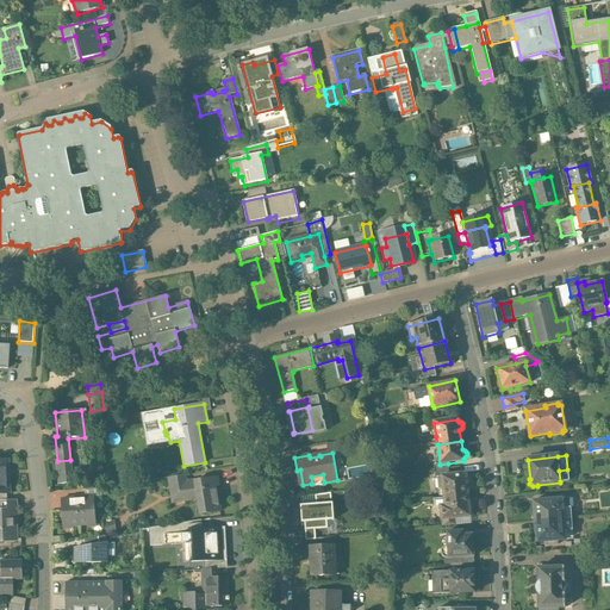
[(70,460),(57,461),(55,461),(58,485),(74,483),(70,460)]
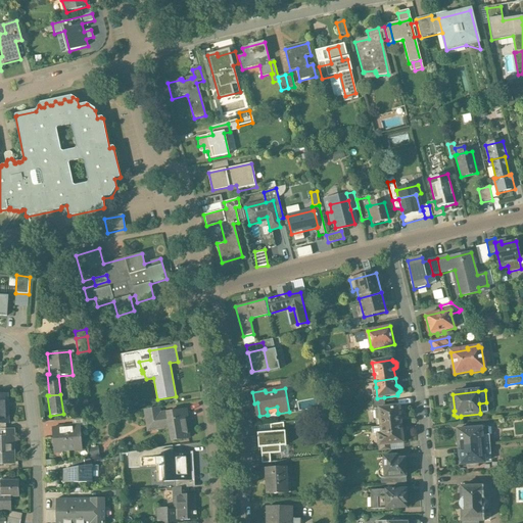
[(385,408),(378,409),(380,427),(400,425),(399,417),(402,416),(401,408),(398,409),(397,407),(385,408)]
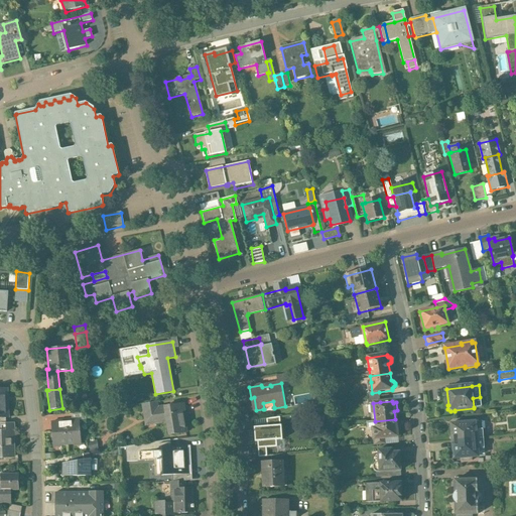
[(182,404),(163,407),(163,408),(157,409),(156,402),(143,404),(144,411),(150,410),(151,420),(166,418),(169,435),(186,432),(182,412),(184,412),(182,404)]
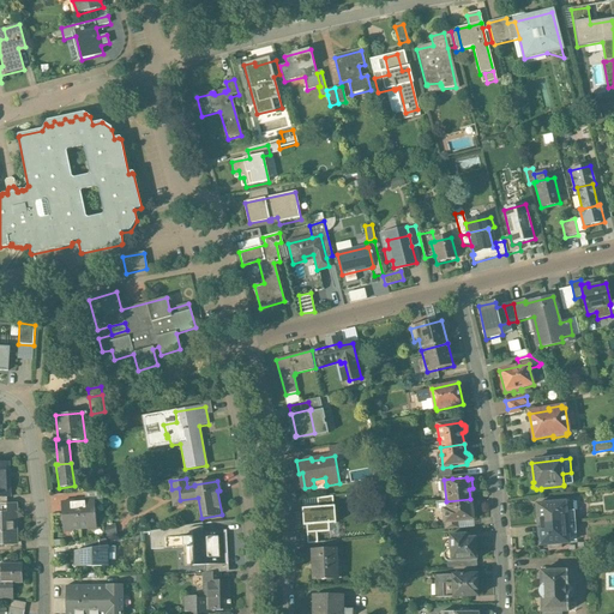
[(304,501),(304,509),(333,506),(333,497),(304,501)]
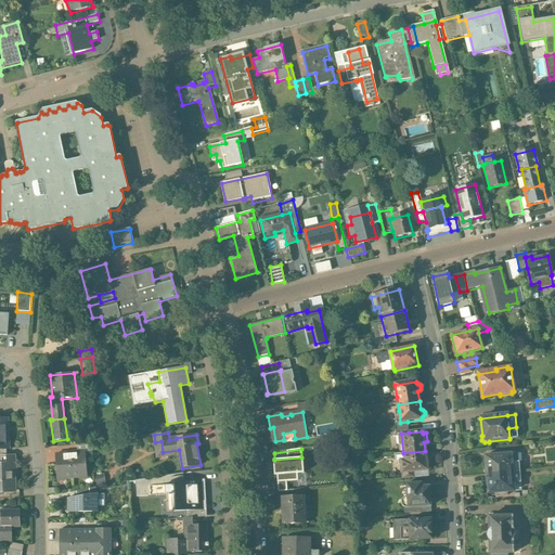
[(425,451),(403,453),(404,461),(405,473),(414,472),(427,470),(426,468),(430,468),(429,460),(425,460),(425,451)]
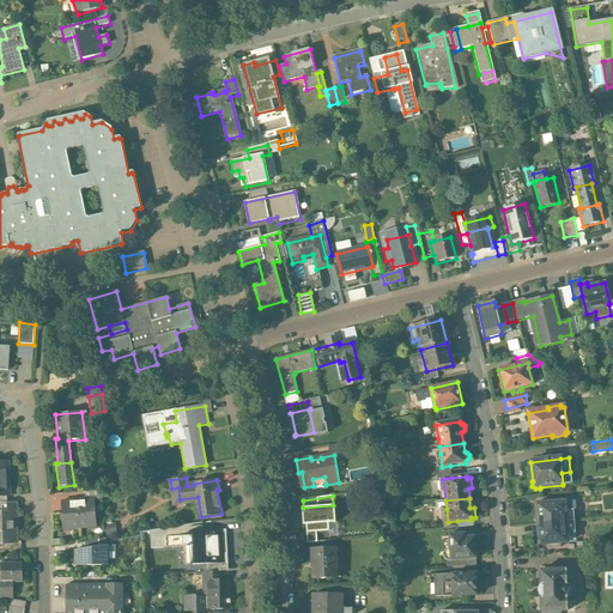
[(93,499),(84,501),(84,502),(78,502),(79,528),(89,528),(89,527),(96,526),(93,499)]
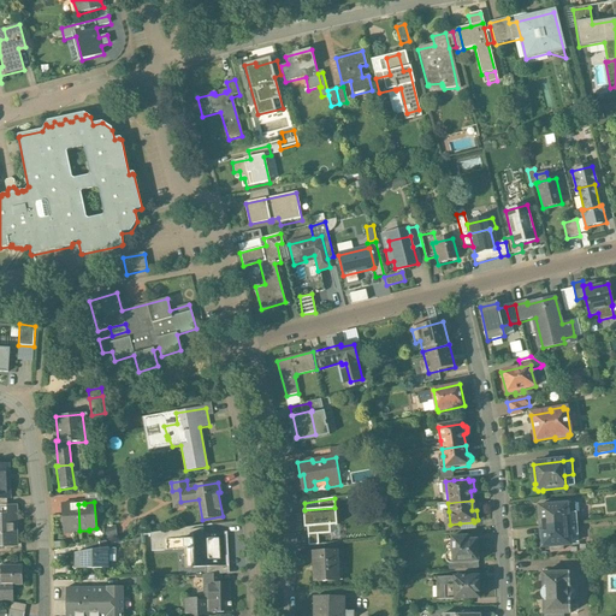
[(71,505),(71,504),(61,504),(64,532),(71,531),(71,532),(80,531),(78,504),(71,505)]
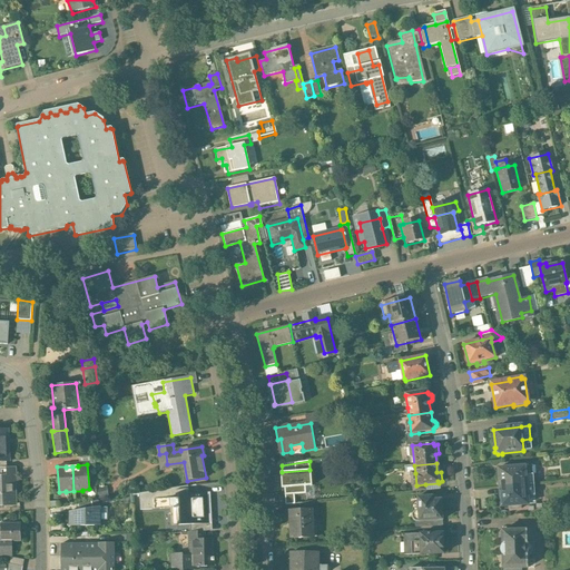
[(517,467),(505,468),(505,469),(499,469),(500,488),(527,485),(526,475),(524,467),(517,468),(517,467)]
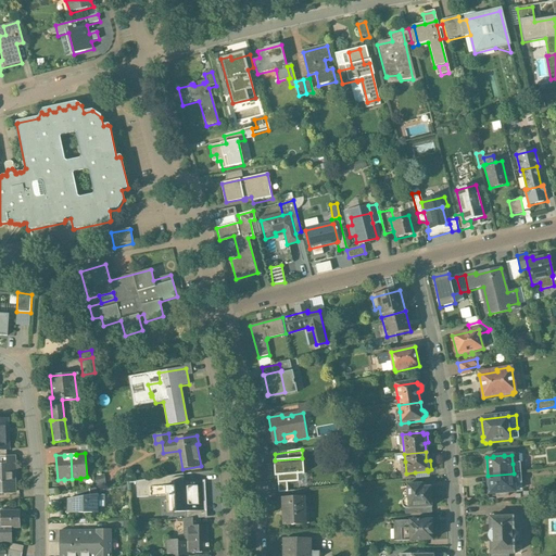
[(275,460),(274,460),(275,476),(277,476),(279,493),(288,492),(287,482),(299,482),(298,475),(304,474),(303,458),(302,458),(275,460)]
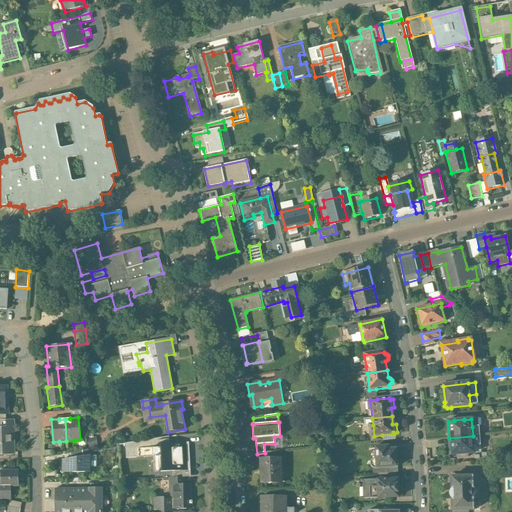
[(0,427),(0,452),(14,452),(14,435),(12,435),(11,428),(11,427),(0,427)]
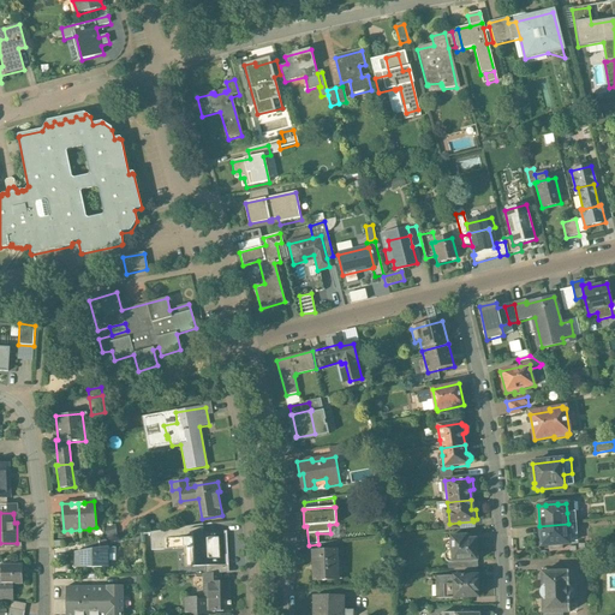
[(568,524),(539,526),(542,547),(550,545),(550,550),(562,550),(562,545),(569,544),(569,535),(568,524)]
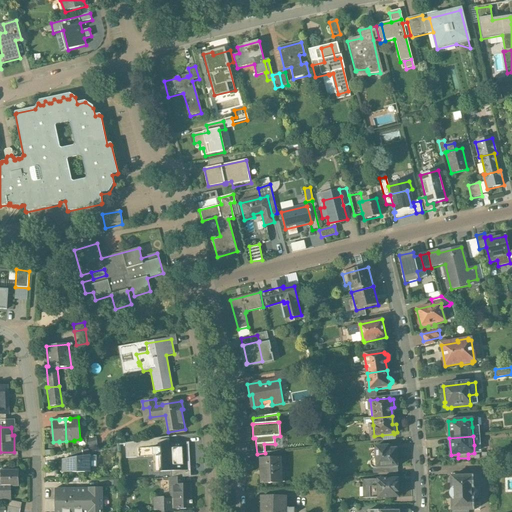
[(156,439),(125,444),(126,455),(147,454),(147,449),(157,449),(157,444),(156,439)]
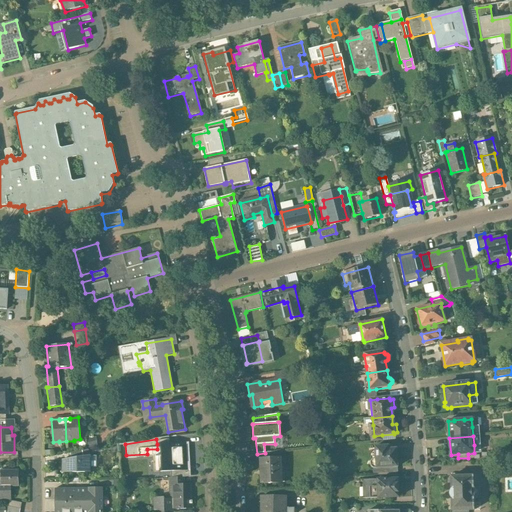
[(169,444),(157,444),(157,449),(157,456),(156,456),(156,457),(160,457),(161,469),(170,469),(171,471),(183,471),(187,470),(186,459),(183,459),(182,443),(169,444)]
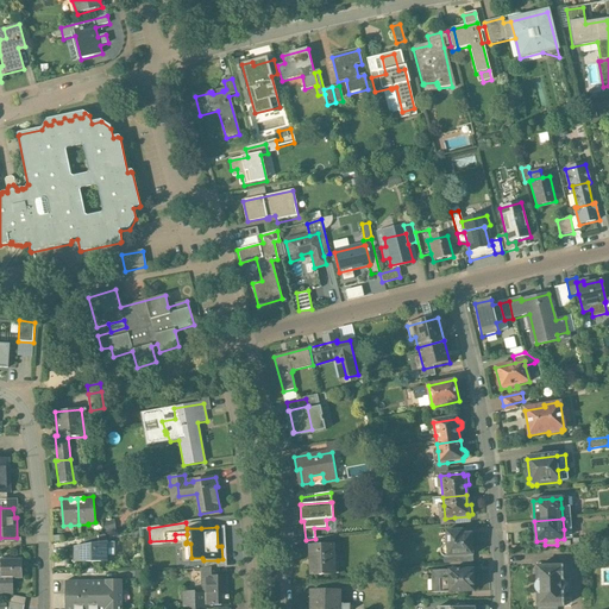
[(463,531),(446,532),(446,546),(443,547),(440,550),(440,554),(444,558),(456,557),(471,556),(472,556),(471,534),(463,535),(463,531)]
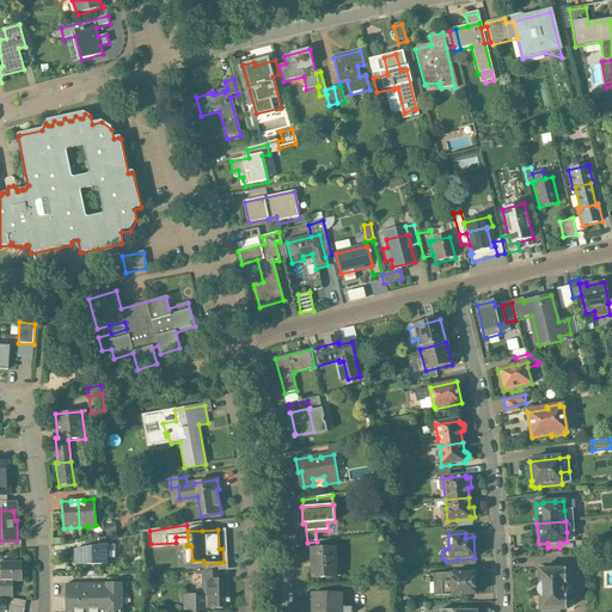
[(106,545),(106,538),(84,540),(86,548),(106,545)]
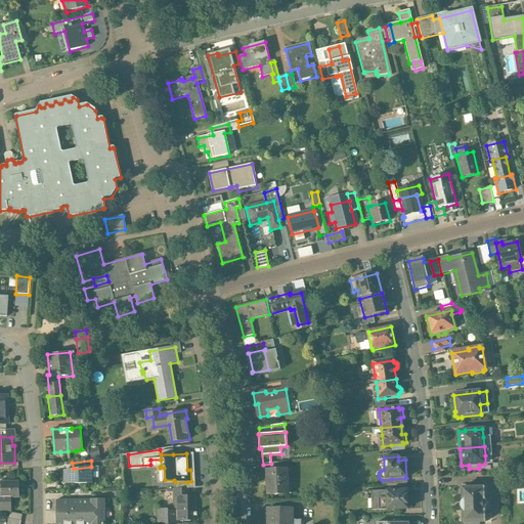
[(74,471),(64,471),(64,484),(93,483),(93,466),(91,467),(74,469),(74,471)]
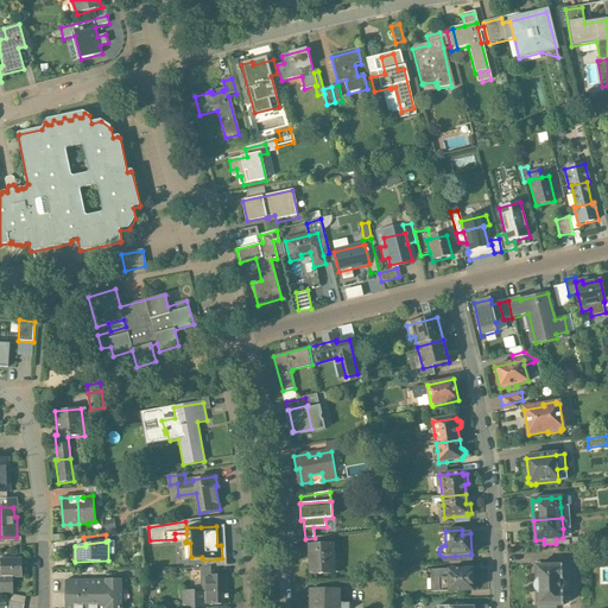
[(322,544),(308,545),(308,551),(309,550),(310,575),(335,574),(335,571),(334,571),(334,563),(335,563),(335,561),(334,561),(333,544),(333,543),(322,544)]
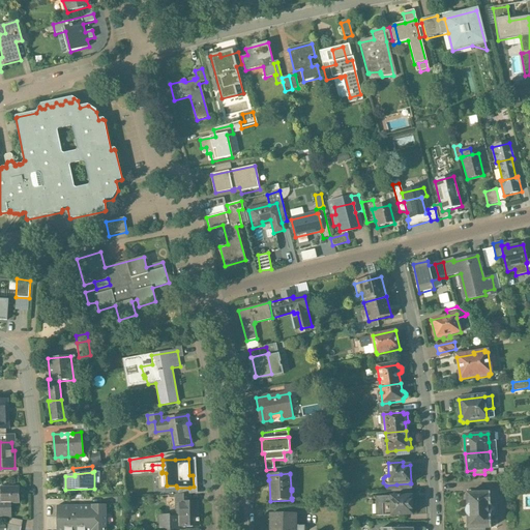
[(18,488),(0,488),(0,493),(0,502),(9,502),(18,502),(18,488)]
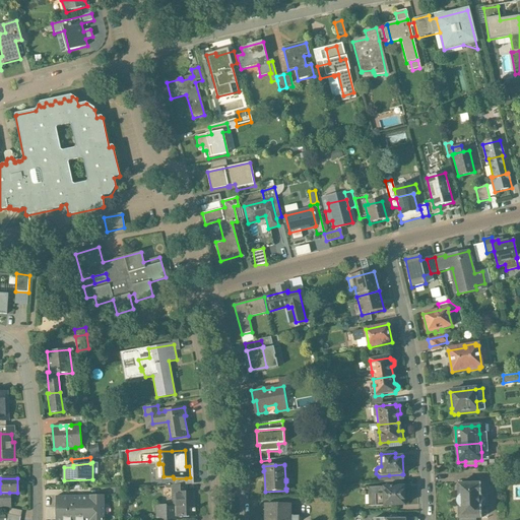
[(174,485),(172,485),(172,496),(177,496),(177,494),(187,493),(186,484),(174,485)]
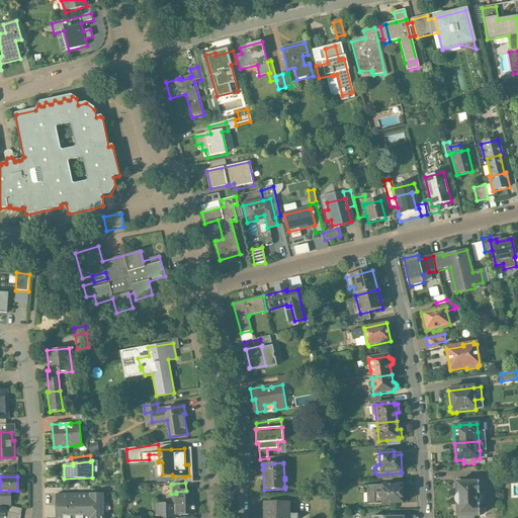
[(456,483),(455,483),(456,497),(454,498),(454,502),(456,504),(456,517),(457,517),(473,517),(479,517),(479,506),(482,504),(484,502),(484,499),(484,497),(482,495),(481,494),(479,494),(478,483),(462,483),(456,483)]
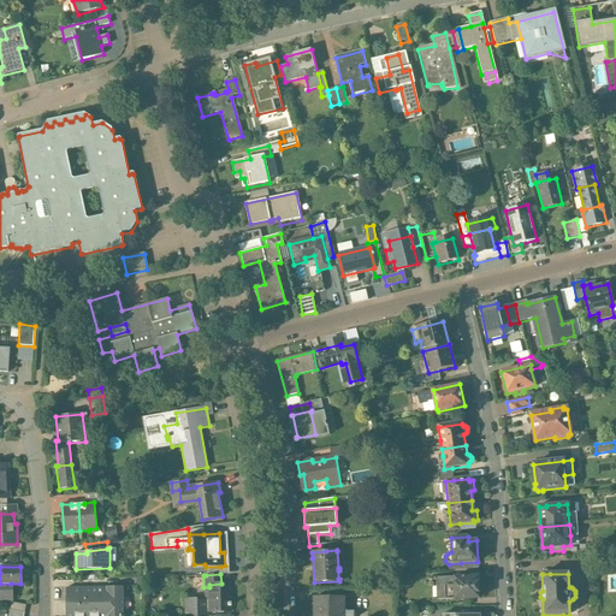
[(478,576),(455,578),(454,588),(450,588),(448,591),(448,594),(450,599),(478,599),(478,576)]
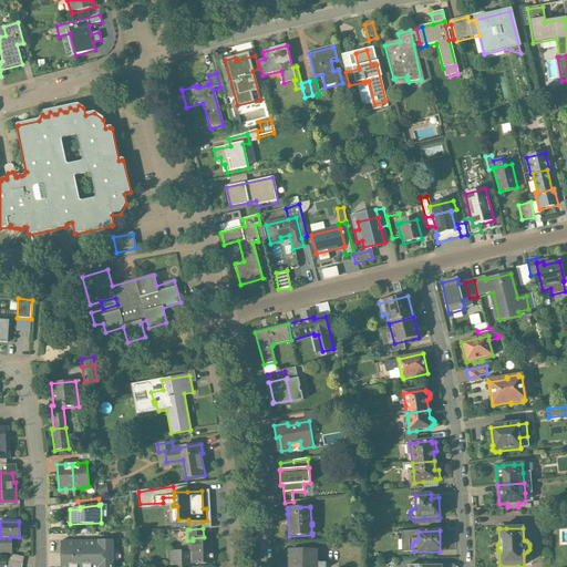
[(0,537),(0,550),(4,550),(4,553),(11,553),(10,537),(0,537)]
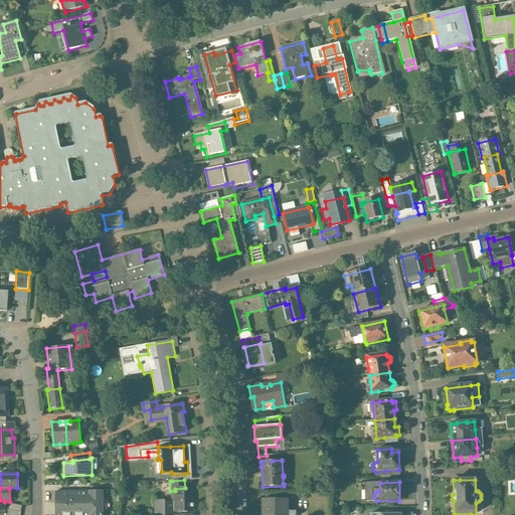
[(185,488),(175,489),(175,491),(175,512),(193,512),(193,507),(194,507),(194,504),(192,504),(192,488),(185,488)]
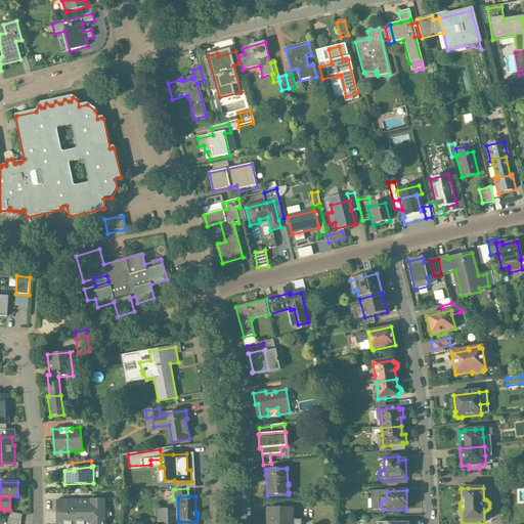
[(90,523),(91,499),(56,500),(56,523),(90,523)]
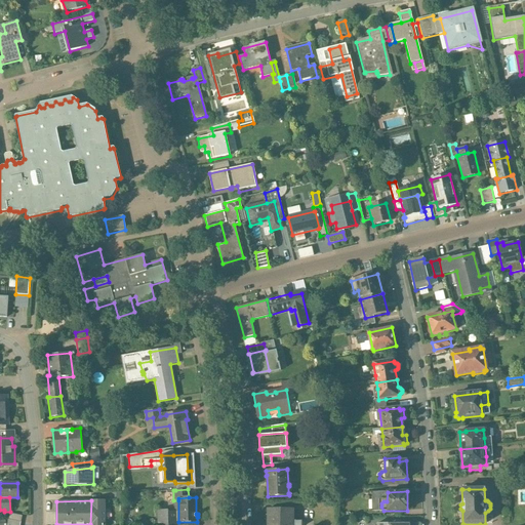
[(105,524),(106,500),(91,500),(90,524),(105,524)]
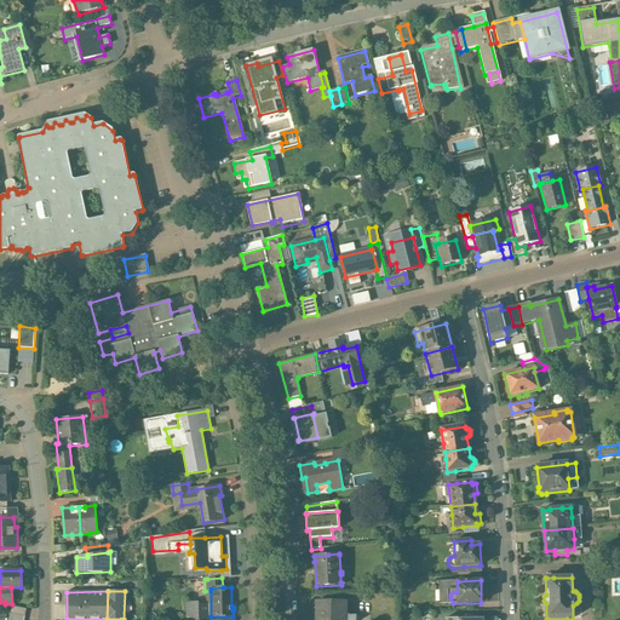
[(199,603),(188,604),(189,619),(190,619),(190,618),(200,618),(200,616),(210,616),(211,616),(211,591),(205,591),(206,606),(199,606),(199,603)]
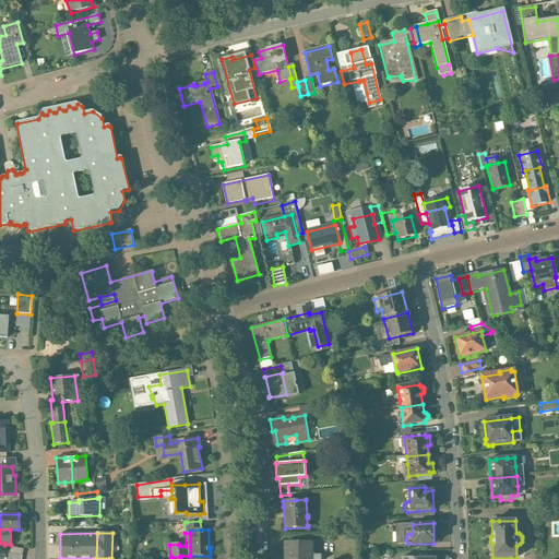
[(312,542),(286,542),(286,548),(288,548),(288,558),(321,558),(322,555),(312,555),(312,542)]
